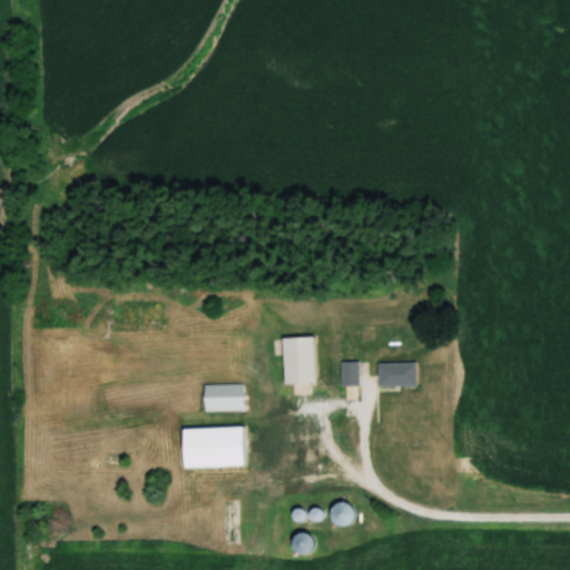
[(315,384),(315,338),(284,338),(284,384),(315,384)]
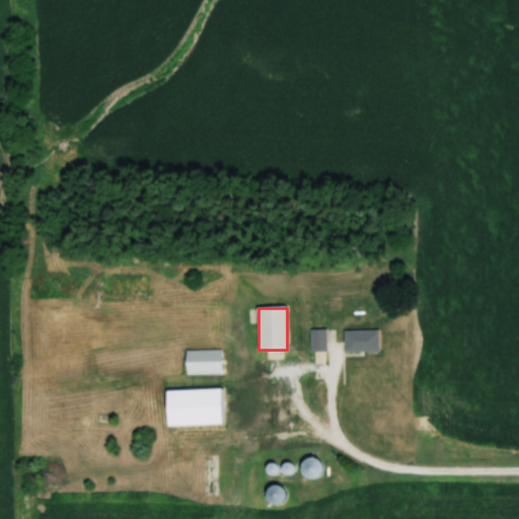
[(326,330),(311,330),(311,352),(326,352),(326,330)]
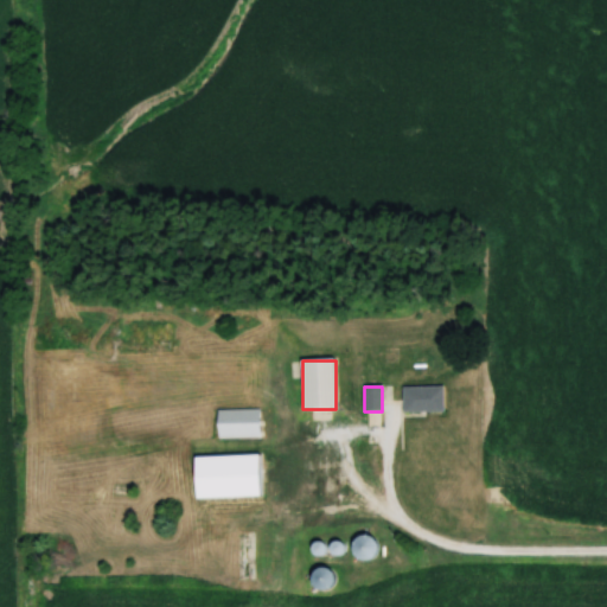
[(402,387),(403,413),(443,413),(443,387),(402,387)]
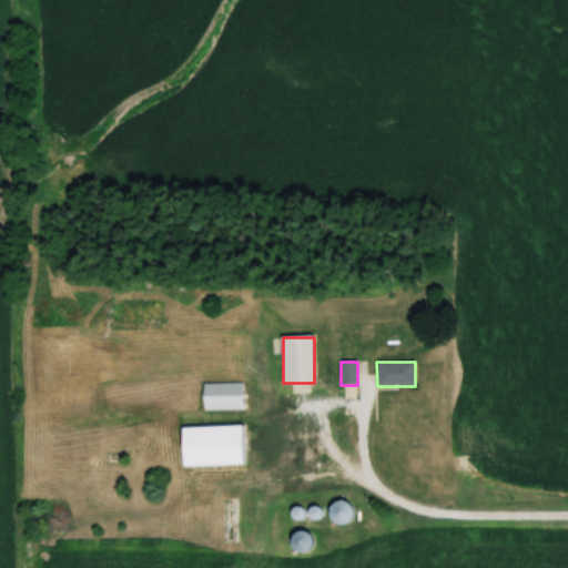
[(243,384),(204,384),(204,411),(243,411),(243,384)]
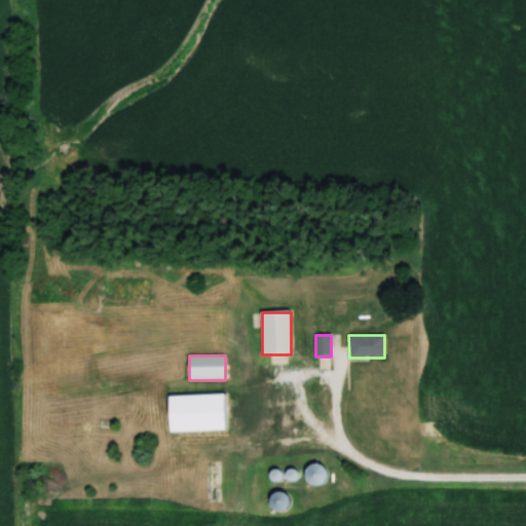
[(314,489),(329,482),(321,465),(306,473),(314,489)]
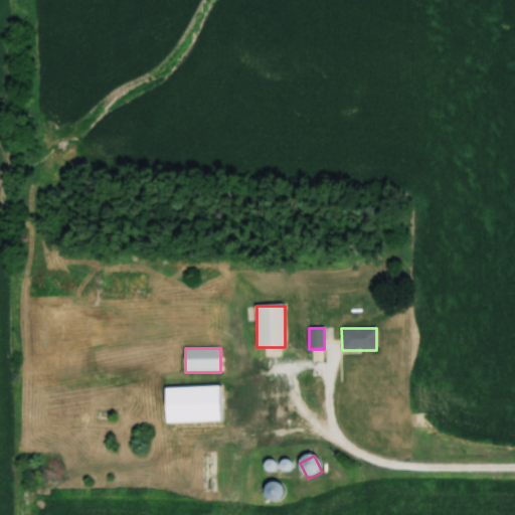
[(281,500),(281,485),(267,485),(267,500),(281,500)]
